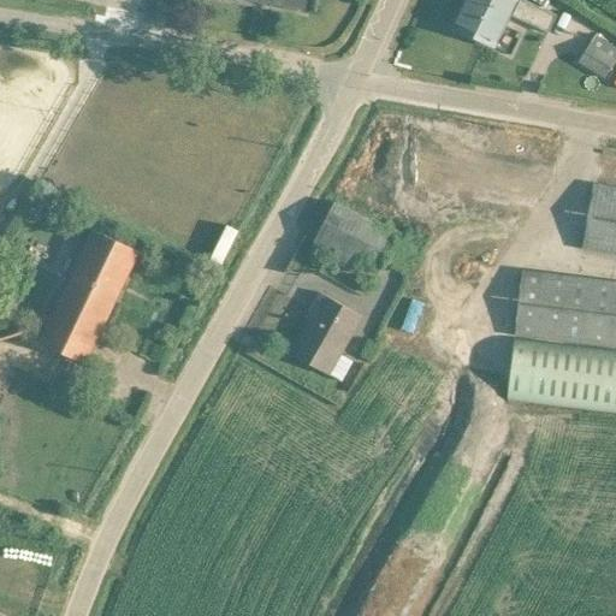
[(241,0),(302,10),(303,0),(241,0)]
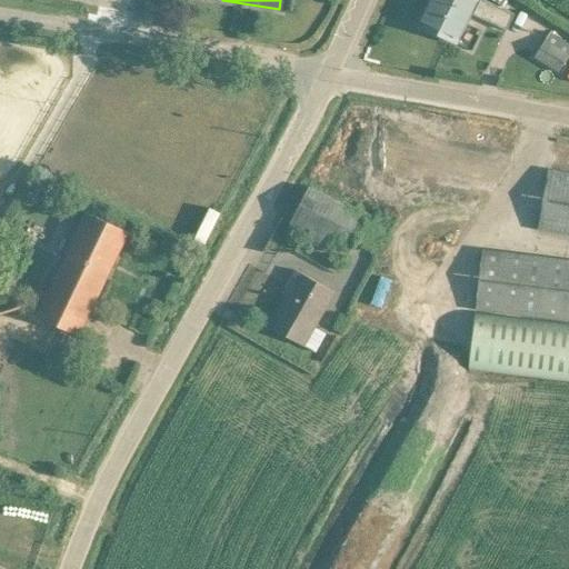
[(506,29),(513,13),(487,0),(429,0),(418,25),(455,42),(470,11),(506,29)]
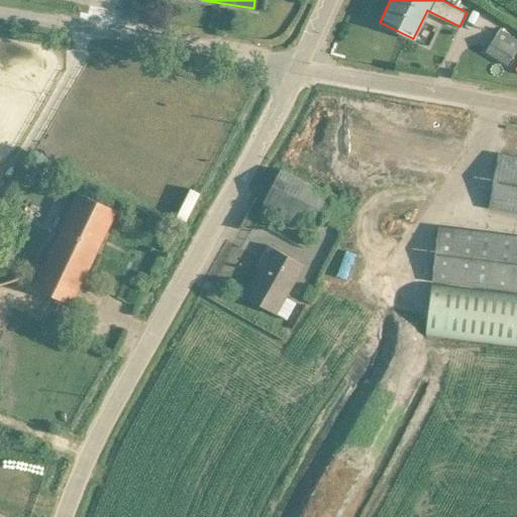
[(516,55),(516,48),(491,32),(479,53),(507,71),(516,55)]
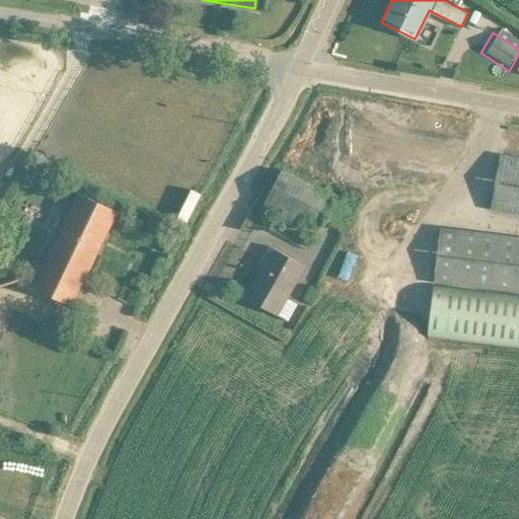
[(370,163),(371,124),(353,123),(351,162),(370,163)]
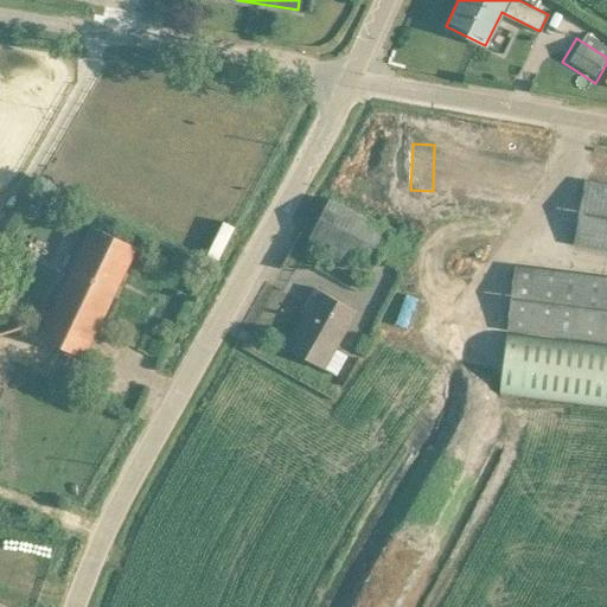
[(575,244),(606,250),(606,185),(588,181),(575,244)]
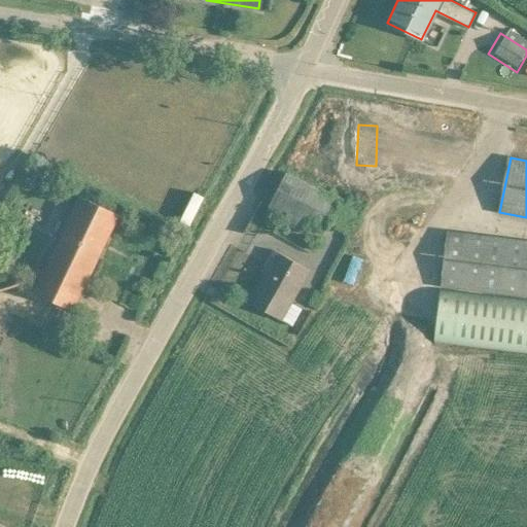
[(345,204),(286,174),(269,207),(327,237),(345,204)]
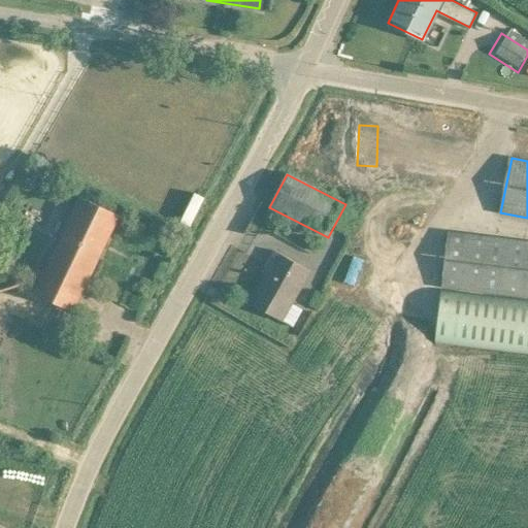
[(27,287),(70,308),(116,218),(72,196),(27,287)]
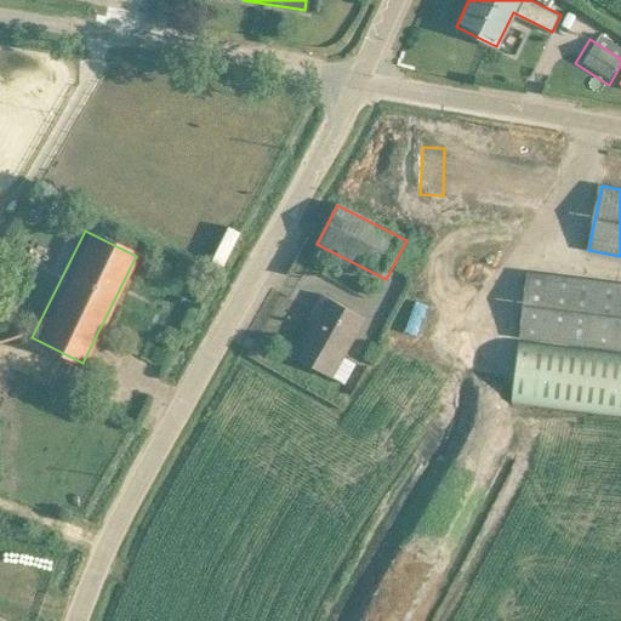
[(620,280),(525,271),(518,339),(620,348),(620,280)]
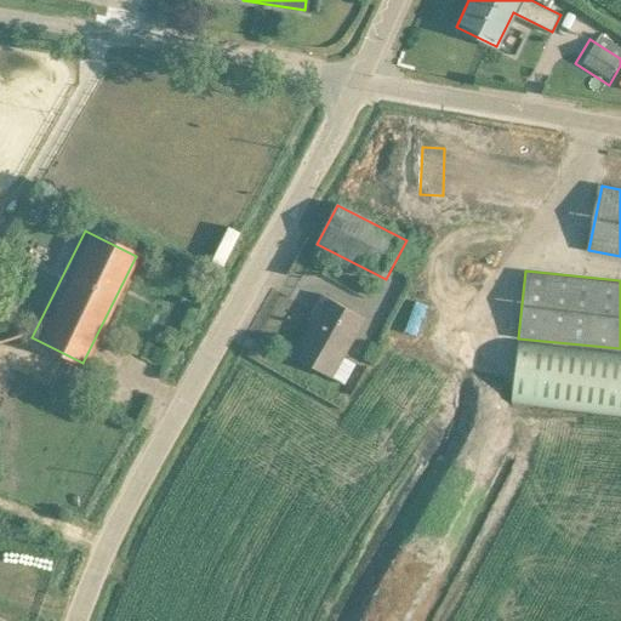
[(334,379),(365,320),(323,295),(291,353),(334,379)]
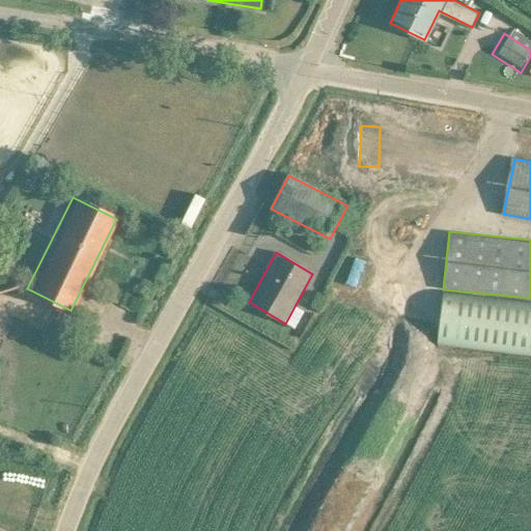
[(530,304),(443,292),(436,344),(530,357),(530,304)]
